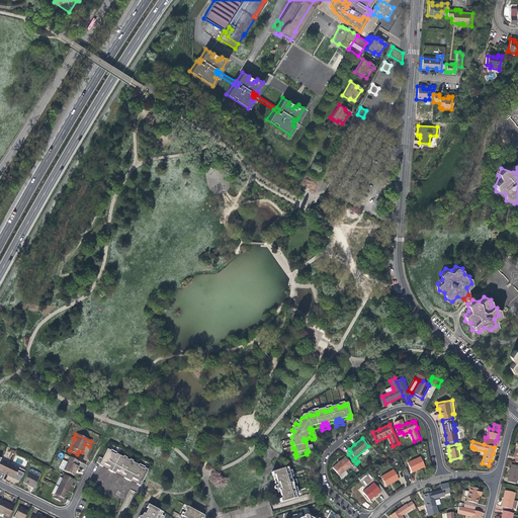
[(147,470),(143,468),(143,469),(140,468),(137,466),(138,465),(131,462),(131,463),(127,462),(123,460),(121,458),(121,457),(115,454),(114,455),(111,453),(109,452),(109,451),(105,449),(101,458),(103,458),(101,462),(103,462),(109,465),(110,466),(112,463),(115,465),(113,468),(115,469),(125,473),(126,475),(127,471),(132,473),(130,477),(132,478),(138,481),(140,482),(141,479),(142,479),(147,470)]
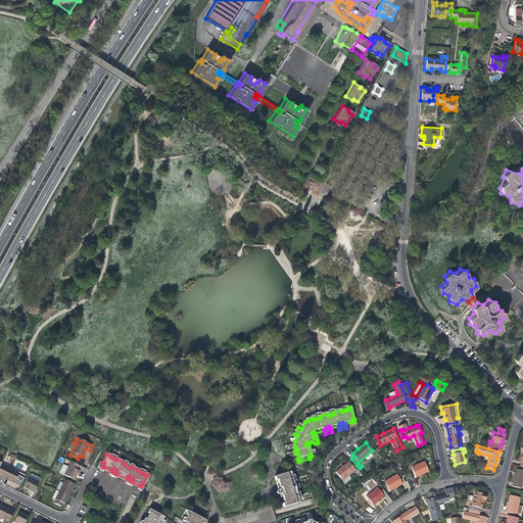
[(357,465),(351,459),(349,461),(346,463),(336,472),(343,479),(355,469),(354,467),(357,465)]
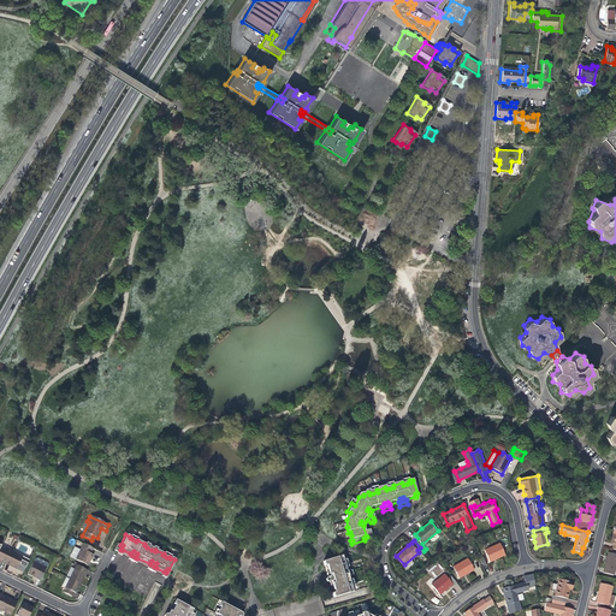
[(70,557),(88,566),(93,555),(90,554),(93,548),(83,543),(80,550),(75,548),(70,557)]
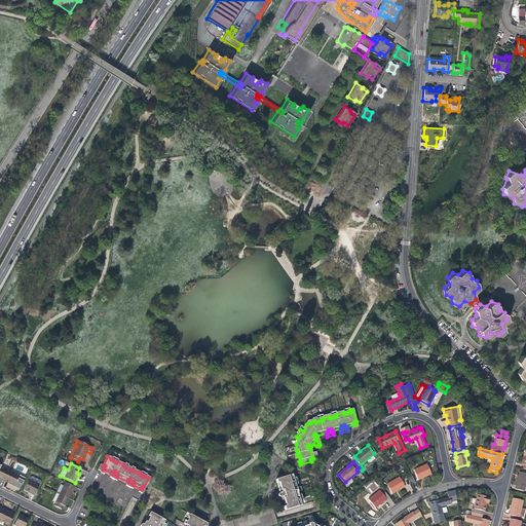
[(413,468),(418,479),(424,477),(431,473),(426,463),(413,468)]
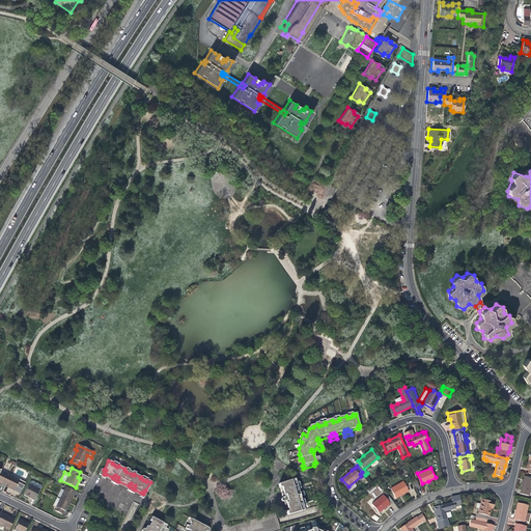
[(0,483),(4,485),(9,475),(0,471),(0,483)]
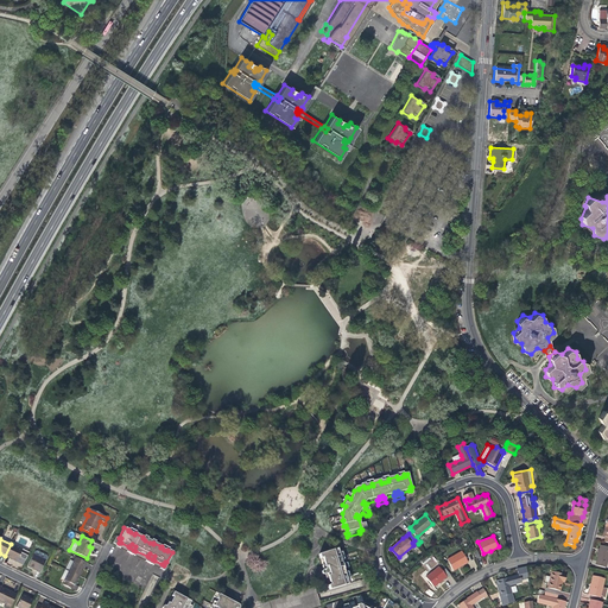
[(29,552),(11,544),(5,556),(23,564),(29,552)]
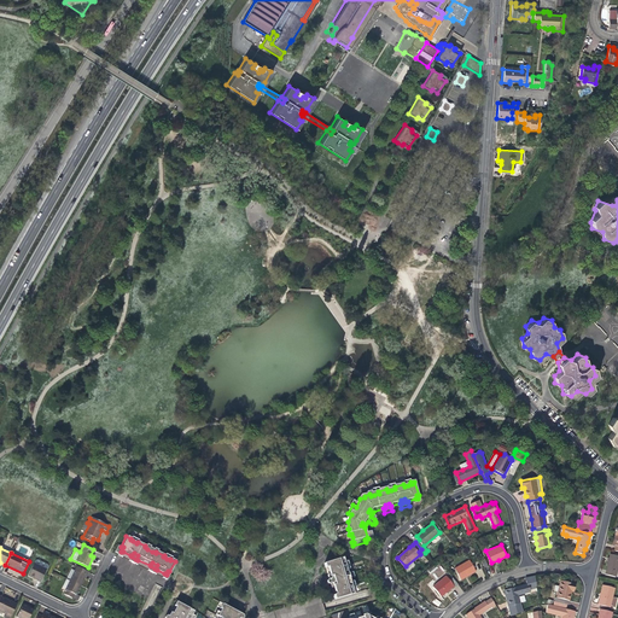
[(136,564),(138,560),(135,559),(138,555),(134,553),(132,557),(130,555),(128,560),(136,564)]
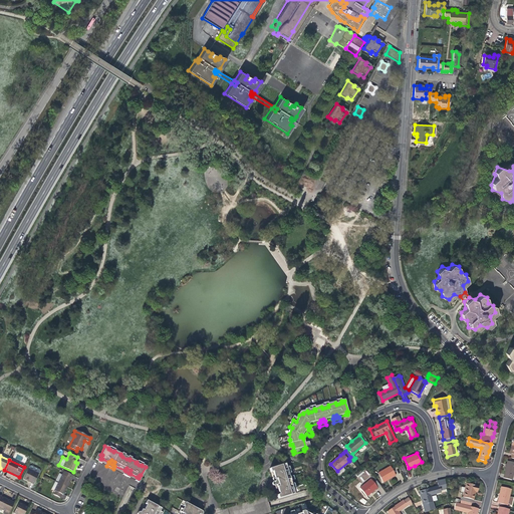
[(504,477),(512,479),(513,471),(513,462),(508,461),(506,468),(504,477)]
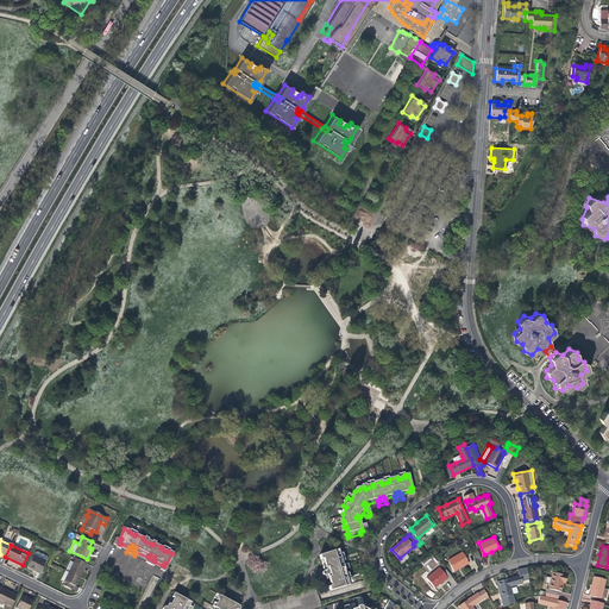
[(449,560),(454,571),(460,567),(469,563),(463,552),(449,560)]
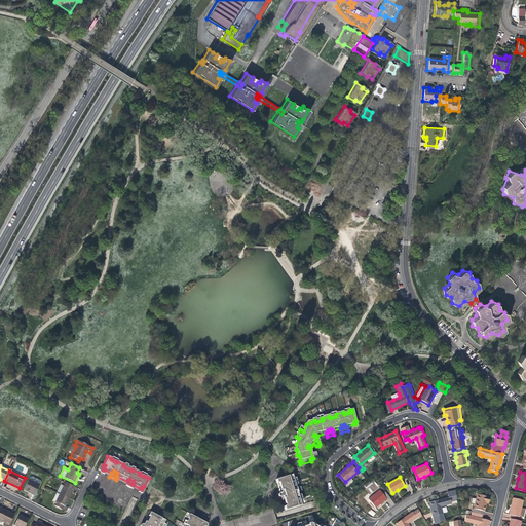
[(24,490),(35,495),(40,484),(40,482),(32,478),(30,478),(24,490)]
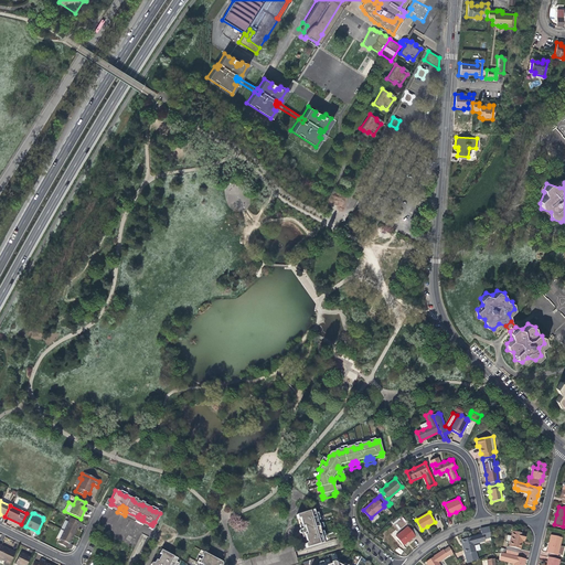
[(141,524),(144,521),(141,520),(144,516),(139,514),(138,518),(137,516),(135,521),(141,524)]
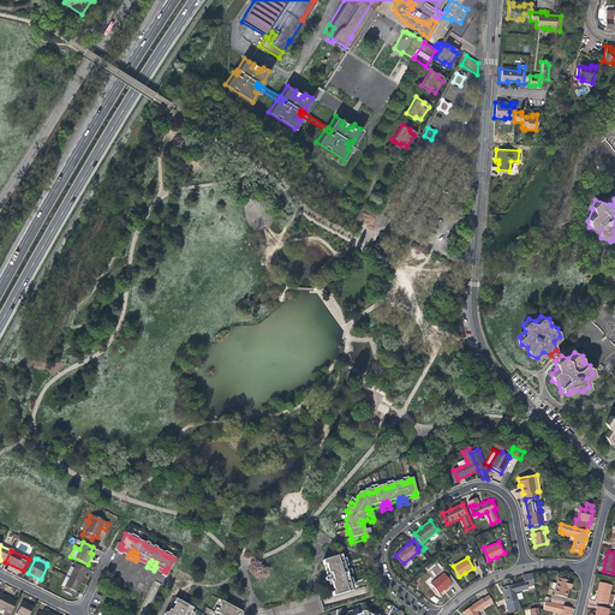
[(356,598),(354,595),(353,595),(352,591),(351,587),(352,586),(351,583),(354,581),(353,578),(350,578),(348,574),(346,574),(346,571),(345,567),(346,567),(345,562),(333,566),(334,568),(329,569),(329,572),(332,579),(333,584),(329,585),(328,585),(327,586),(327,587),(328,589),(329,589),(329,590),(330,589),(333,589),(335,590),(335,592),(338,599),(339,602),(344,601),(344,602),(356,598)]
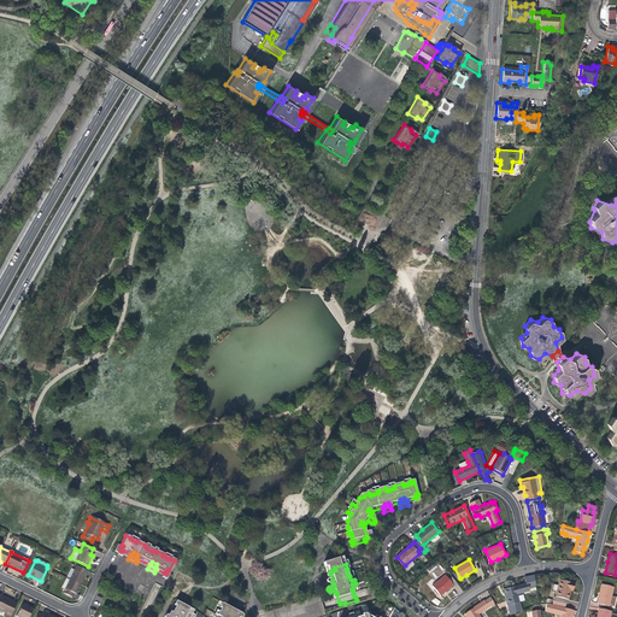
[(76,565),(70,580),(81,585),(86,575),(83,574),(86,570),(76,565)]
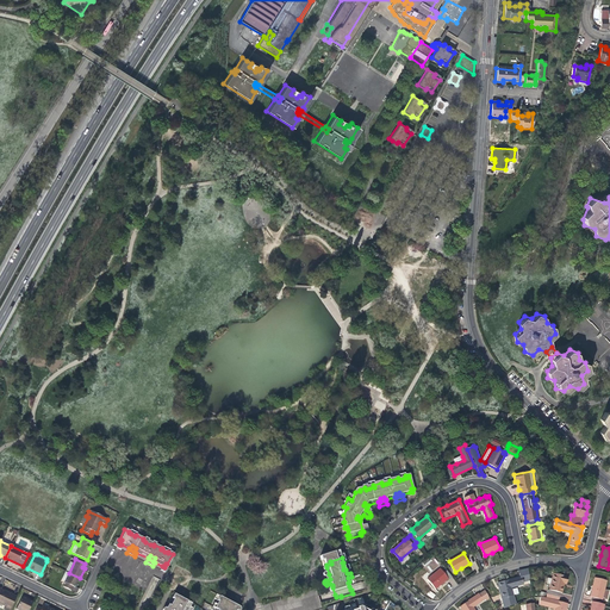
[(436,589),(442,585),(449,578),(450,579),(454,577),(448,570),(444,572),(441,567),(428,579),(431,584),(436,589)]
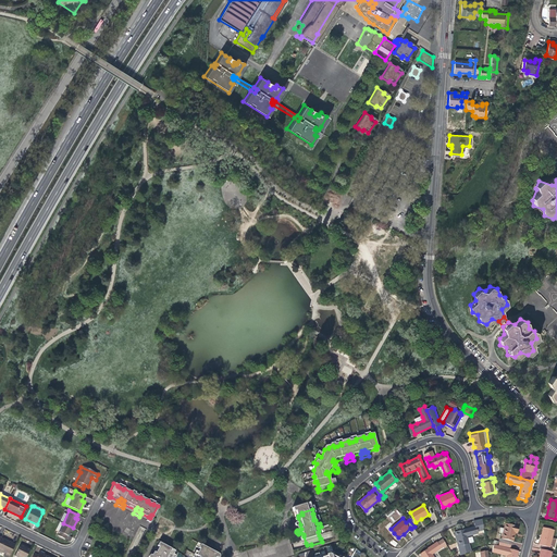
[(456,532),(458,541),(469,543),(468,536),(479,533),(478,531),(483,530),(482,520),(474,521),(475,527),(461,530),(456,532)]
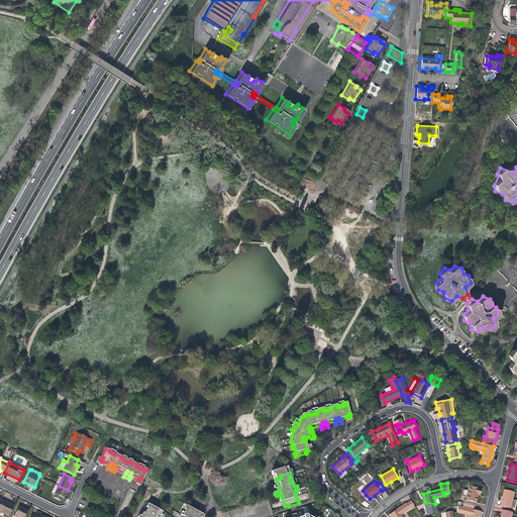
[(64,498),(68,490),(59,486),(55,493),(55,494),(64,498)]
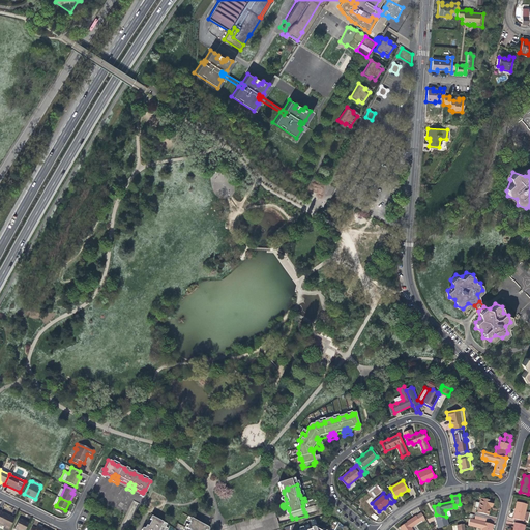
[(476,512),(475,516),(487,518),(487,514),(488,514),(489,510),(490,506),(492,507),(493,500),(481,498),(477,512),(476,512)]
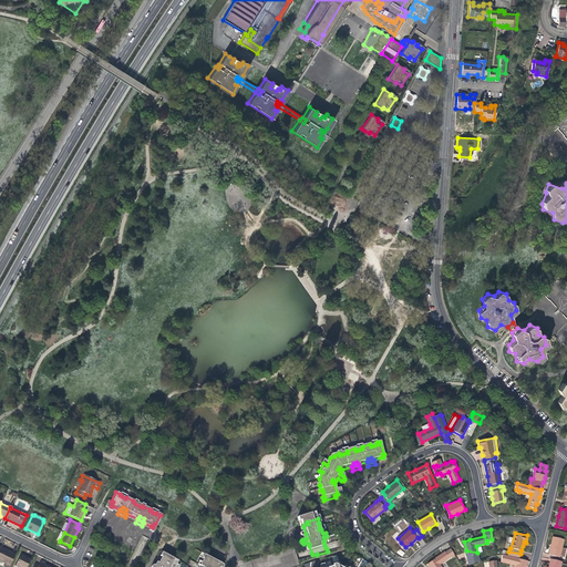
[(549,558),(550,558),(558,560),(558,557),(560,557),(565,539),(553,537),(550,546),(549,554),(550,555),(549,558)]
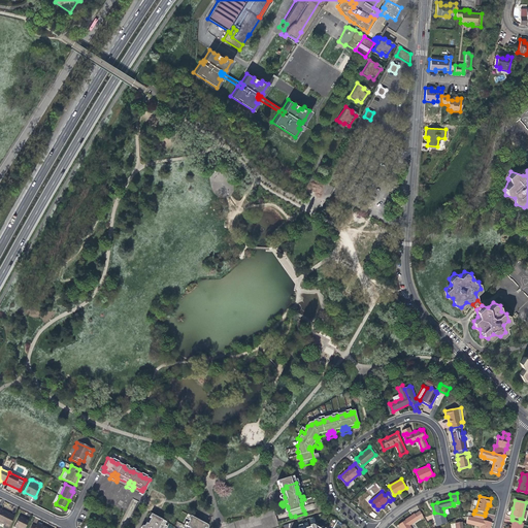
[(6,513),(0,509),(0,522),(5,525),(4,527),(5,527),(8,527),(14,516),(9,514),(6,513)]
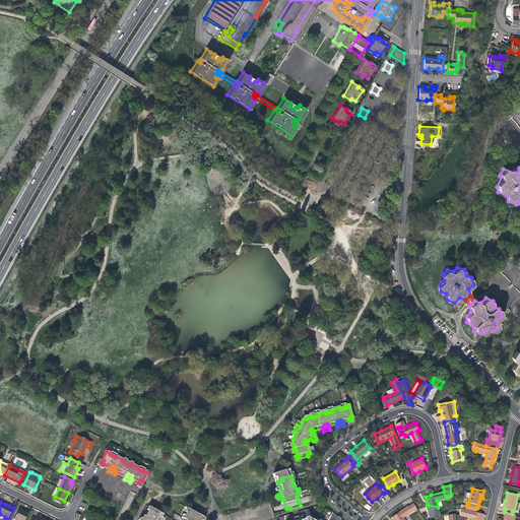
[(441,514),(438,507),(428,505),(430,510),(428,510),(431,518),(441,514)]
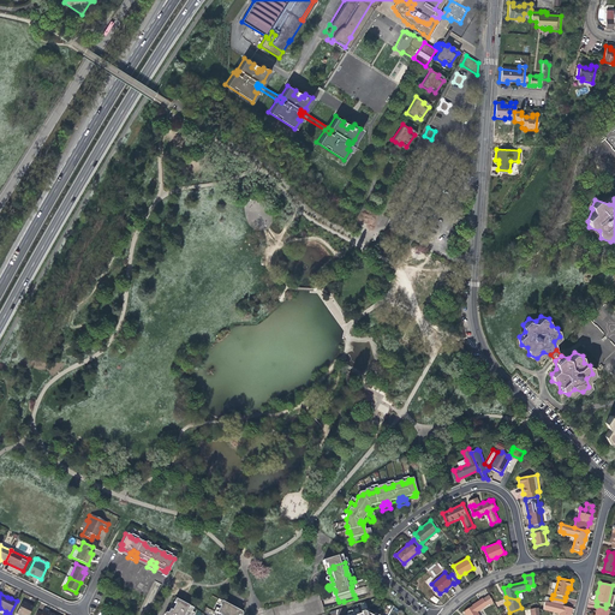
[(478,614),(477,611),(488,604),(483,599),(483,598),(472,605),(464,611),(466,614),(478,614)]
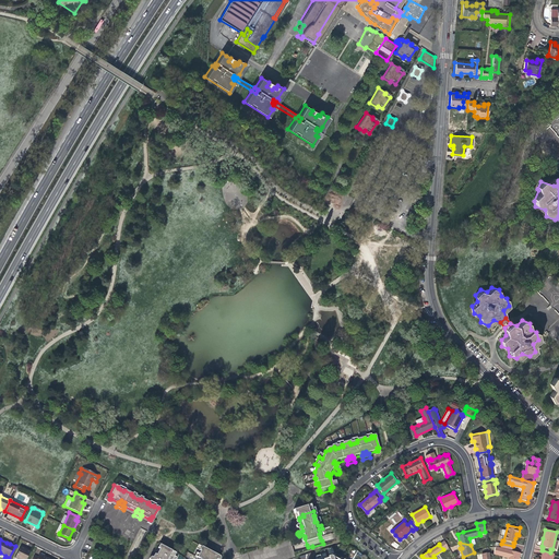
[(211,558),(213,558),(214,558),(218,558),(219,557),(218,557),(218,556),(198,545),(195,549),(199,550),(197,554),(198,554),(195,557),(194,558),(211,558)]
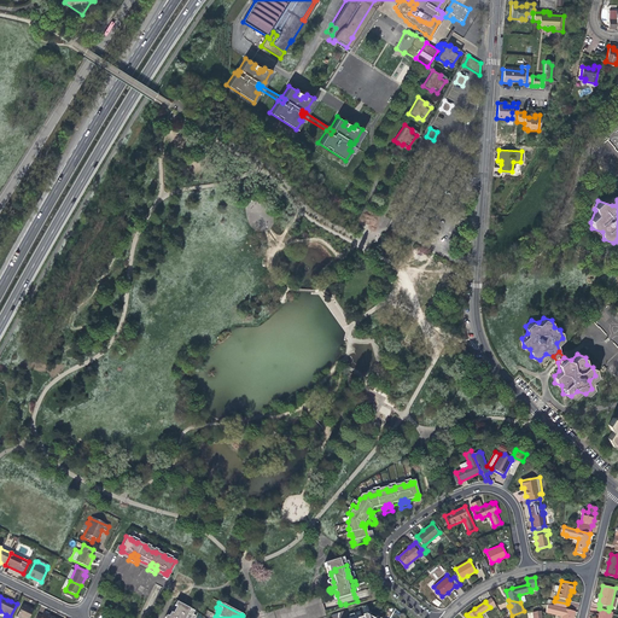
[(19,617),(28,617),(33,610),(27,606),(23,605),(17,617),(19,617)]
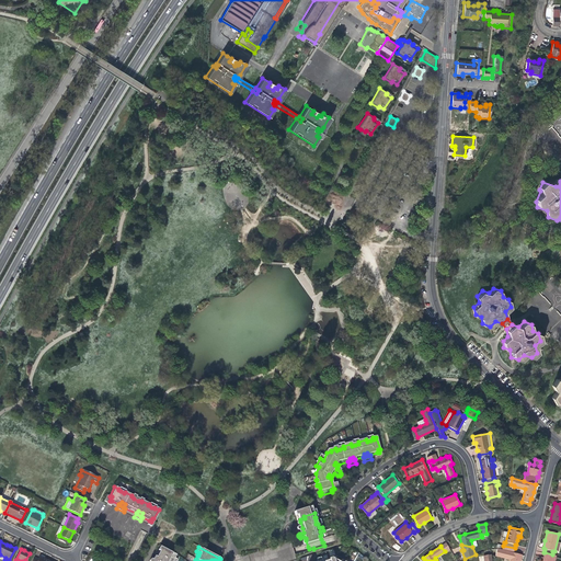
[(171,560),(172,560),(174,558),(175,559),(178,554),(167,549),(165,551),(162,549),(161,551),(158,558),(156,560),(152,559),(150,559),(149,560),(148,560),(171,560)]
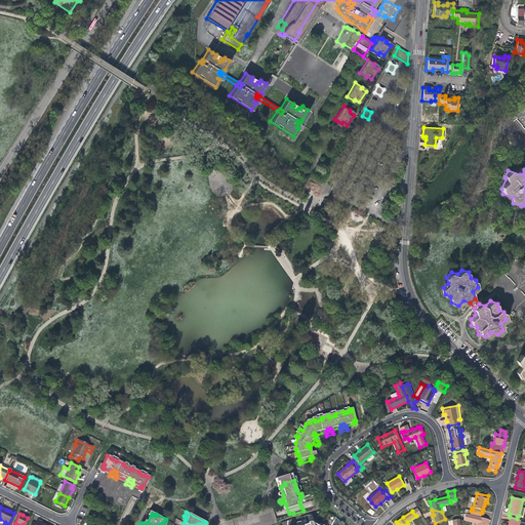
[(481,517),(481,516),(471,515),(466,515),(465,519),(478,522),(477,524),(486,524),(487,524),(488,519),(481,517)]
